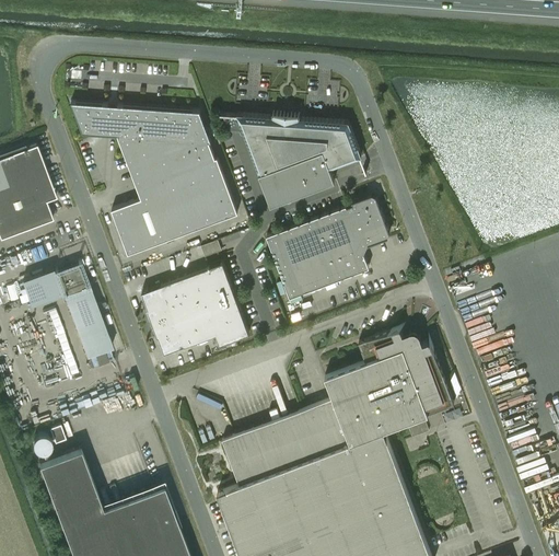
[(111,212),(127,256),(237,216),(217,160),(214,161),(208,145),(210,145),(199,114),(70,105),(82,136),(116,138),(140,201),(111,212)]
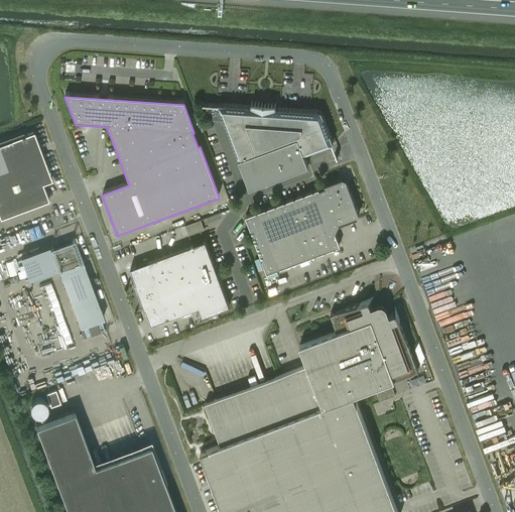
[(305,156),(329,148),(334,146),(323,114),(275,111),(275,107),(251,105),(251,109),(217,107),(218,108),(204,107),(211,123),(220,124),(222,127),(225,127),(250,190),(309,168),(305,156)]
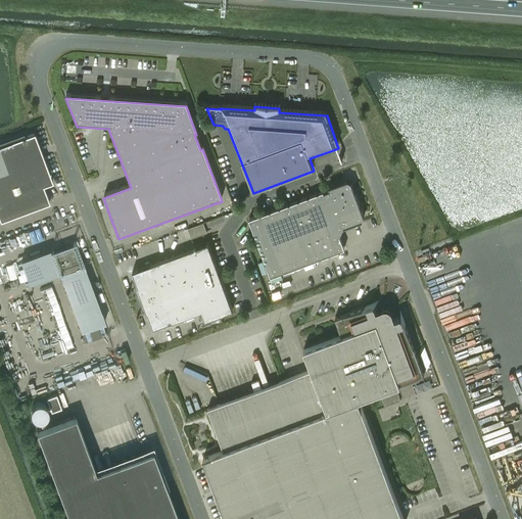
[(52,187),(34,138),(0,150),(0,226),(48,207),(42,190),(52,187)]
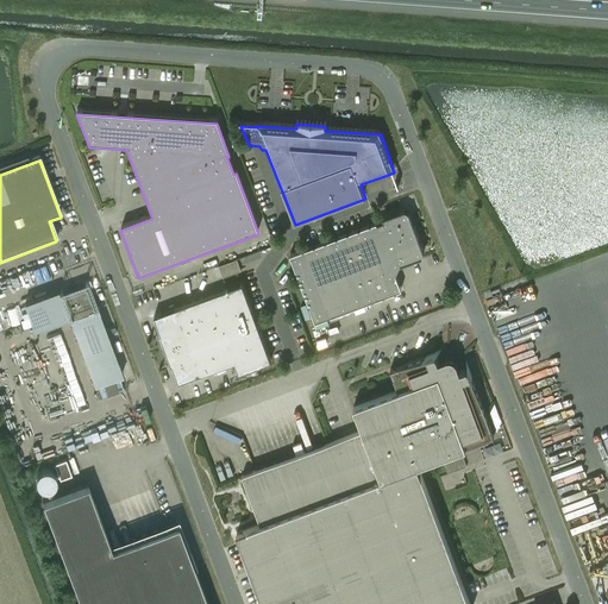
[(424,256),(408,216),(403,214),(381,222),(382,226),(376,228),(375,227),(289,259),(314,326),(400,294),(395,280),(399,270),(421,262),(424,256)]
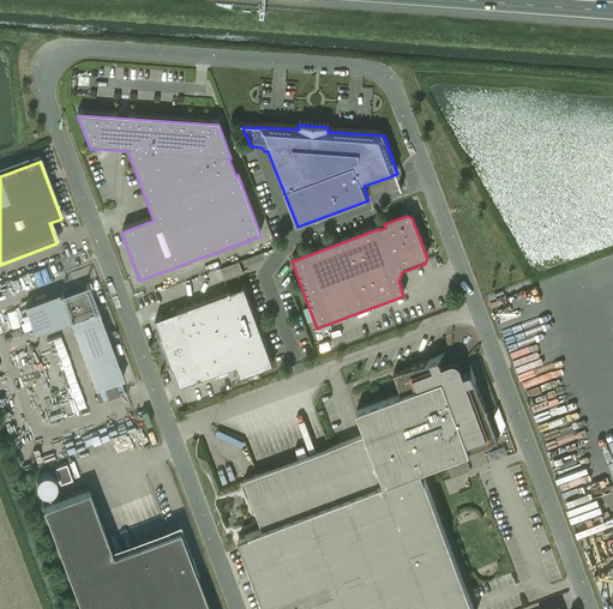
[(244,290),(176,315),(155,324),(161,342),(160,342),(161,343),(172,373),(173,373),(179,391),(203,383),(202,380),(235,367),(240,381),(272,369),(244,290)]
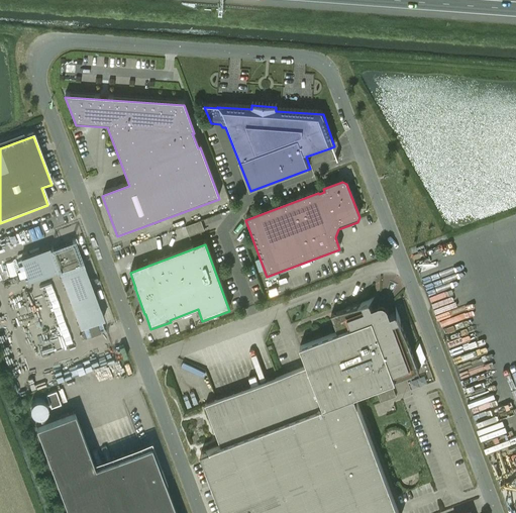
[(79,267),(71,246),(49,253),(48,250),(20,262),(28,284),(57,274),(56,271),(61,269),(62,274),(59,275),(80,331),(103,323),(97,307),(94,308),(92,303),(95,302),(89,287),(86,288),(85,283),(88,282),(82,266),(79,267)]
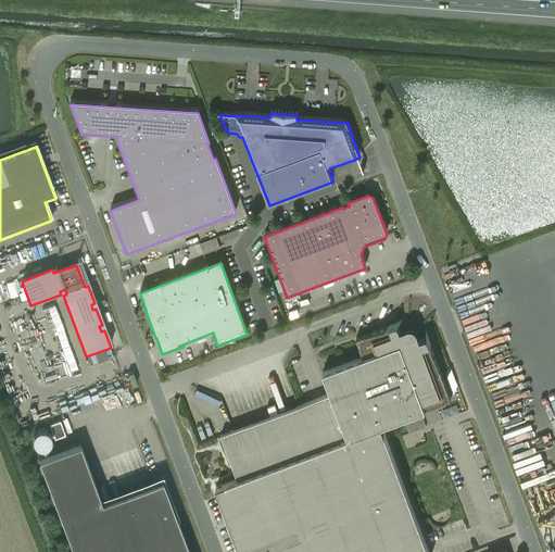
[(451,403),(425,335),(424,335),(426,341),(419,343),(417,336),(416,335),(415,334),(414,333),(412,333),(411,331),(410,331),(408,331),(406,331),(399,335),(396,328),(403,326),(403,325),(355,342),(362,361),(322,376),(330,397),(221,438),(237,484),(215,491),(238,551),(427,551),(381,429),(451,403)]
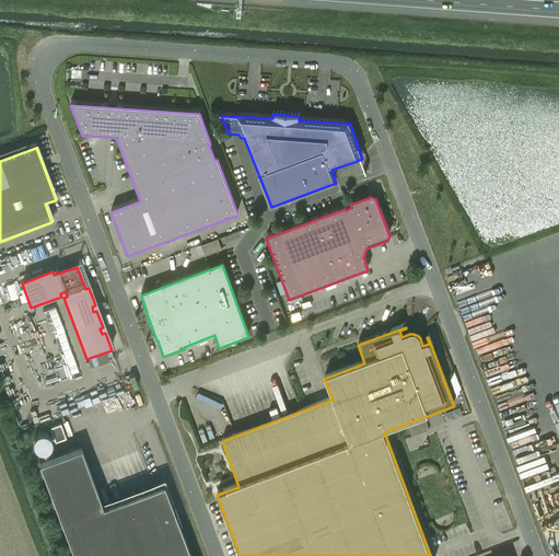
[(280,410),(272,413),(276,421),(282,418),(280,410)]
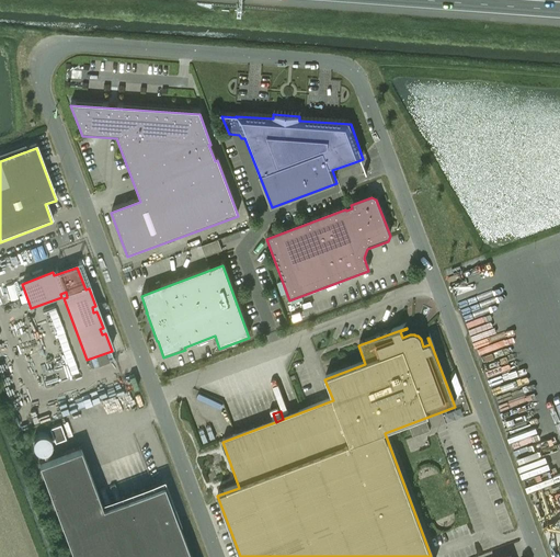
[(65,442),(59,428),(49,431),(54,446),(65,442)]
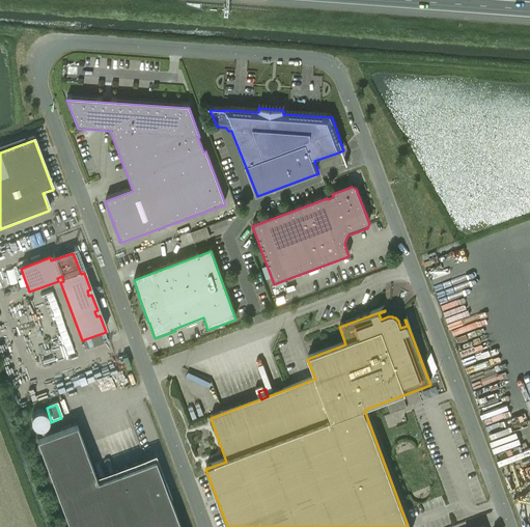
[(48,423),(48,422),(48,421),(48,420),(47,418),(46,417),(46,416),(45,415),(44,414),(43,413),(40,413),(38,413),(36,413),(35,413),(33,414),(32,415),(31,416),(31,417),(30,418),(30,419),(29,420),(29,422),(29,423),(29,424),(30,424),(30,426),(31,427),(32,428),(33,430),(34,430),(35,431),(36,431),(37,431),(39,432),(40,431),(42,431),(43,431),(43,430),(44,430),(45,428),(46,427),(47,426),(47,425),(48,423)]
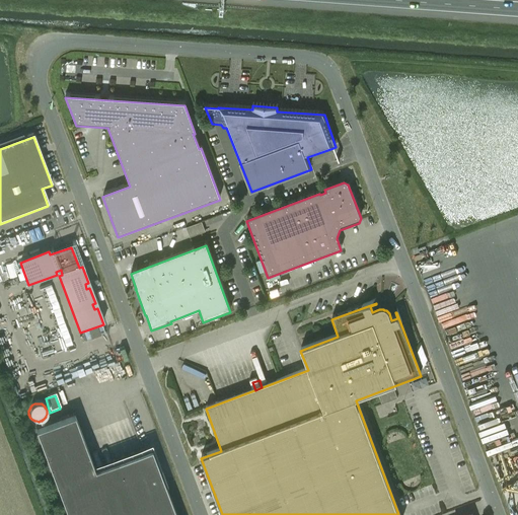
[(174,514),(151,451),(94,472),(74,418),(35,432),(66,514),(174,514)]
